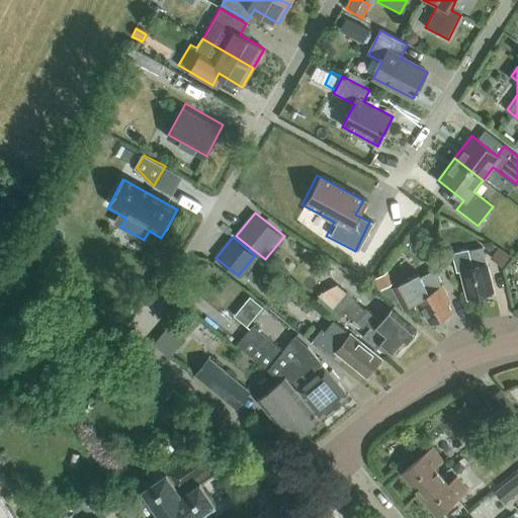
[(502,265),(509,255),(498,247),(491,257),(502,265)]
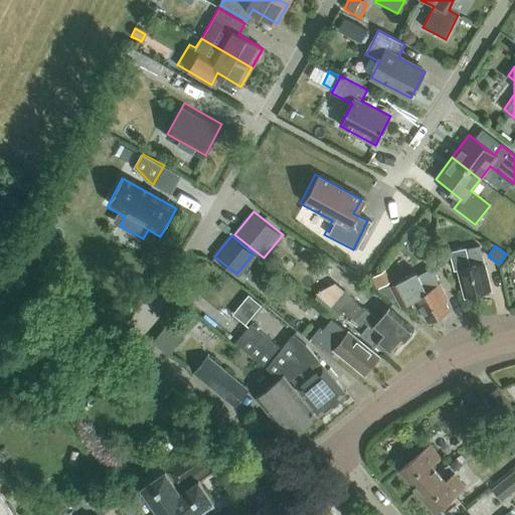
[(459,268),(466,297),(491,291),(480,246),(451,254),(454,270),(459,268)]
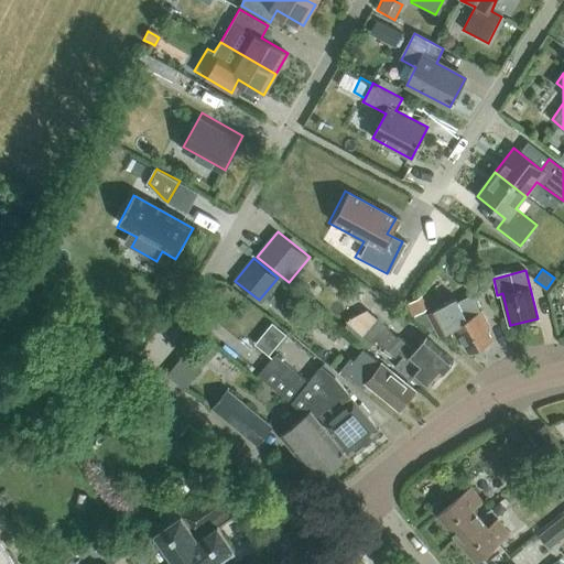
[(490,325),(481,310),(480,310),(472,293),(458,301),(456,296),(429,312),(440,333),(452,326),(457,336),(461,335),(469,351),(479,346),(484,348),(489,345),(490,340),(492,339),(486,327),(490,325)]
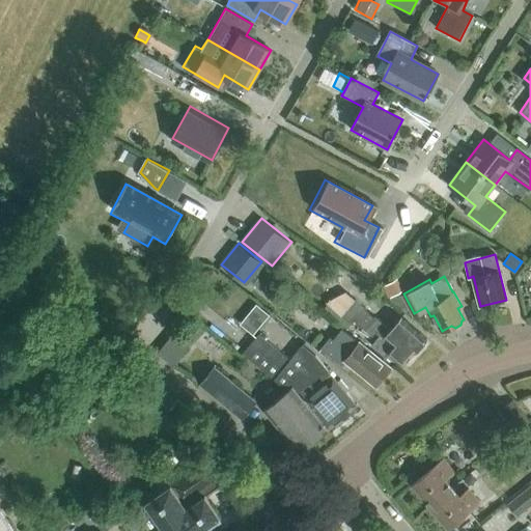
[(395,279),(383,286),(389,298),(401,290),(395,279)]
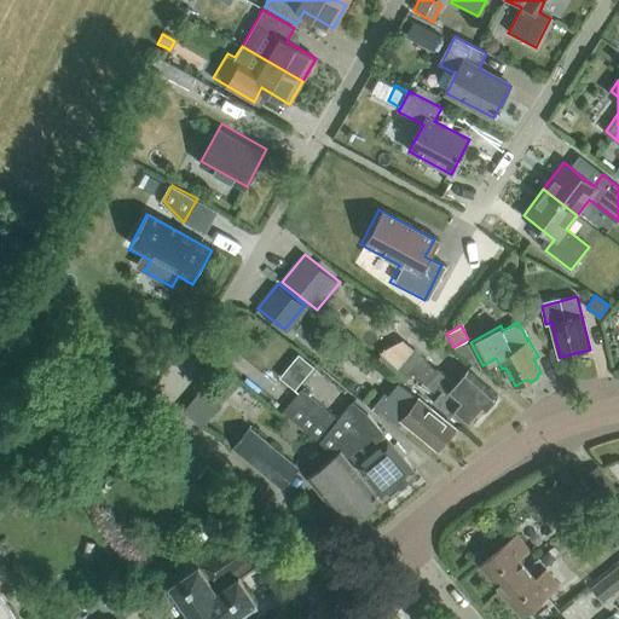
[(437,386),(443,391),(433,400),(451,416),(455,411),(470,423),(486,406),(491,406),(495,401),(495,397),(497,394),(468,369),(456,382),(437,366),(435,369),(424,359),(426,357),(414,347),(412,348),(411,350),(398,366),(412,377),(414,375),(434,389),(437,386)]
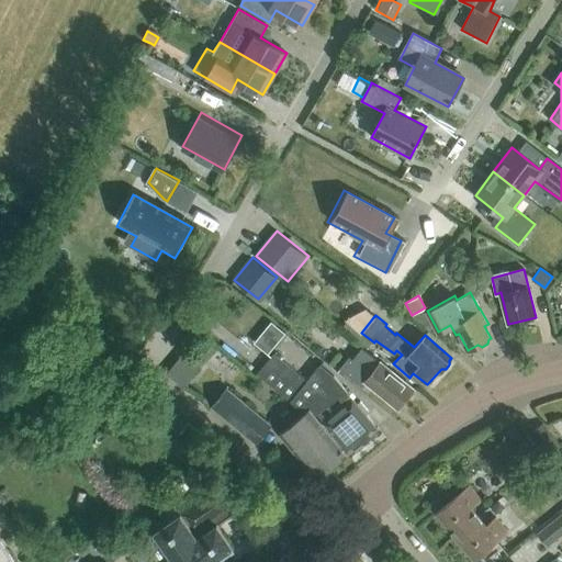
[(259,340),(274,352),(292,330),(277,318),(259,340)]
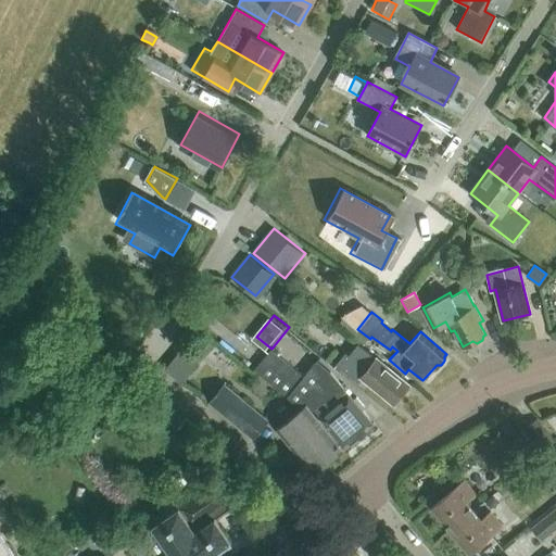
[(182,382),(199,362),(181,349),(165,369),(182,382)]
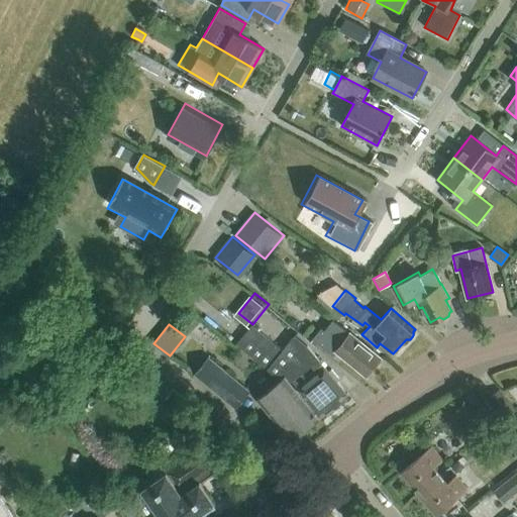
[(320,415),(346,393),(335,380),(337,379),(329,369),(328,371),(307,345),(295,336),(284,350),(251,325),(237,342),(278,377),(284,372),(291,381),(293,379),(305,395),(304,397),(320,415)]
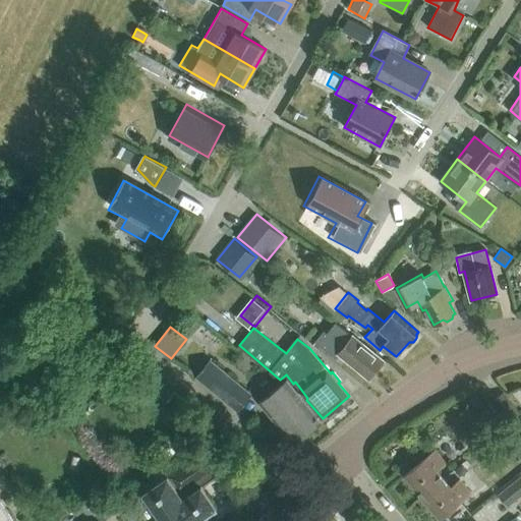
[(369,377),(384,359),(351,334),(343,344),(328,332),(321,342),(336,354),(338,351),(369,377)]
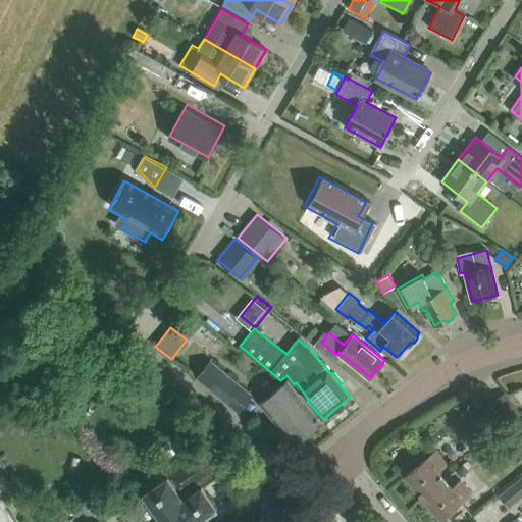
[(212,359),(198,376),(239,410),(254,393),(212,359)]
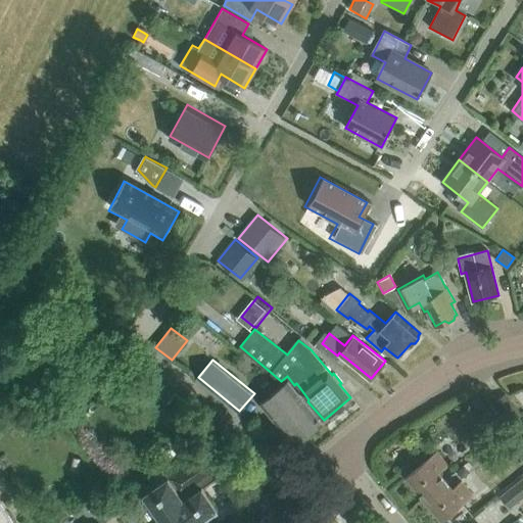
[(161,412),(176,394),(156,378),(141,396),(161,412)]
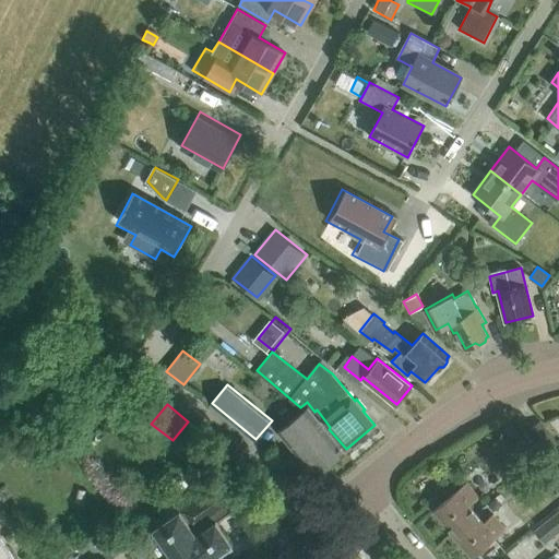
[(314,474),(342,451),(307,407),(280,430),(314,474)]
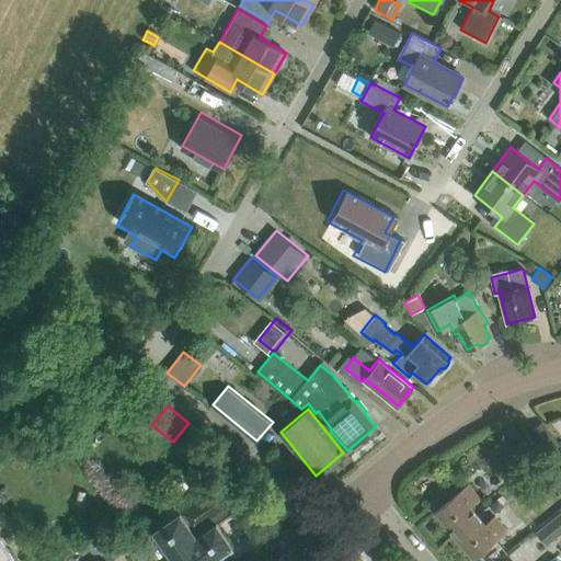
[(217,522),(251,497),(233,473),(231,474),(220,466),(212,471),(220,483),(153,530),(174,560),(213,560),(233,546),(217,522)]
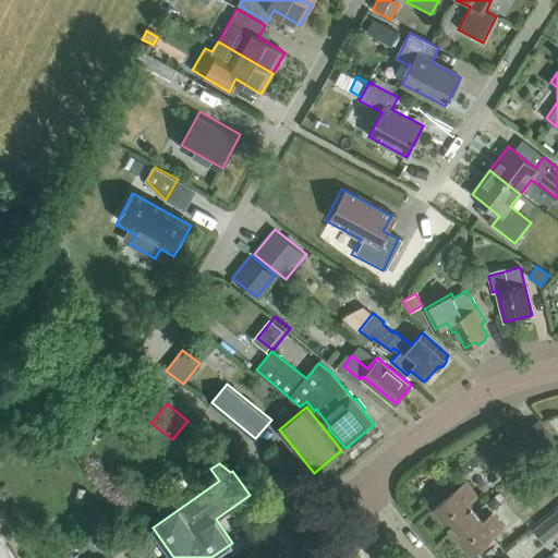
[(435,508),(453,531),(476,512),(469,504),(478,495),(466,482),(435,508)]
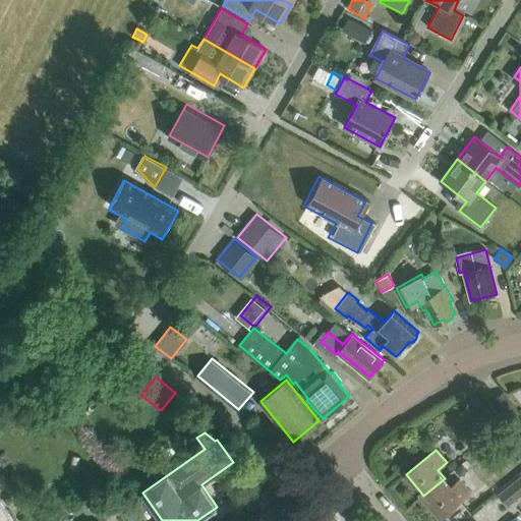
[(491,494),(517,473),(508,462),(482,481),(491,494)]
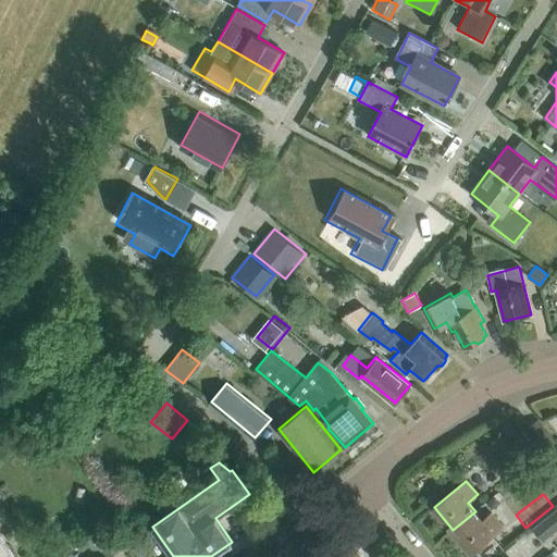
[(543,542),(556,529),(556,509),(532,529),(543,542)]
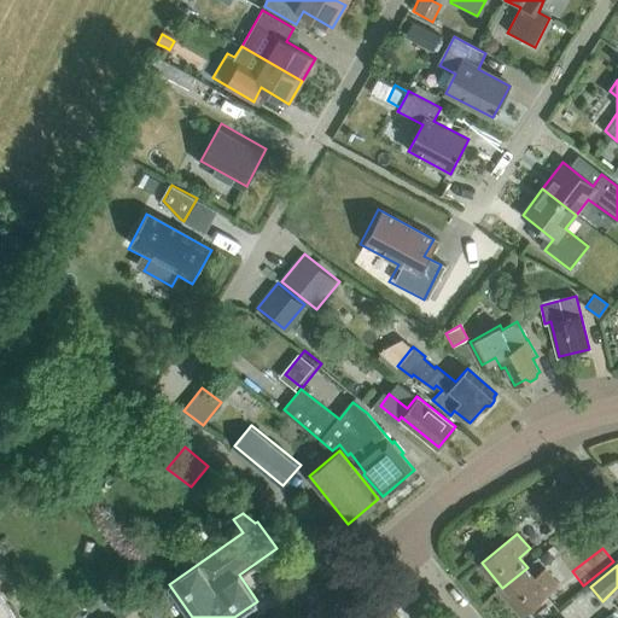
[(523,613),(559,586),(546,569),(535,577),(528,567),(502,588),(523,613)]
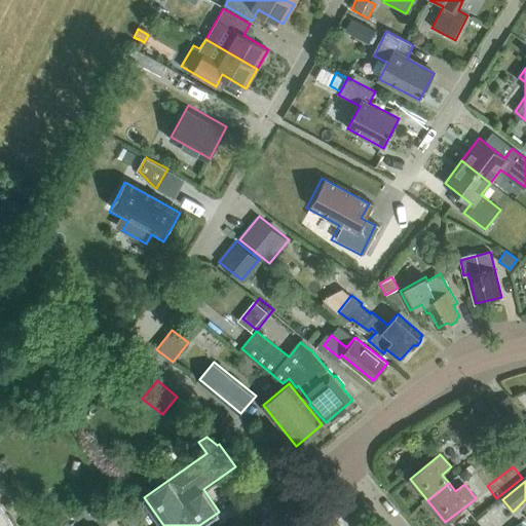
[(102,525),(112,517),(97,496),(86,504),(102,525)]
